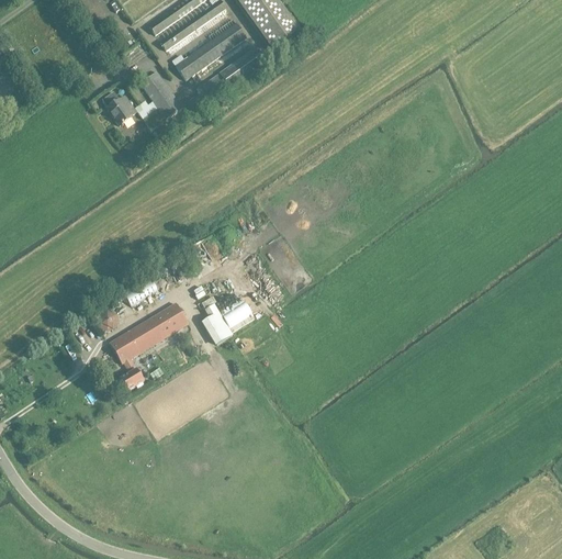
[(183,0),(148,24),(155,34),(203,0),(183,0)]
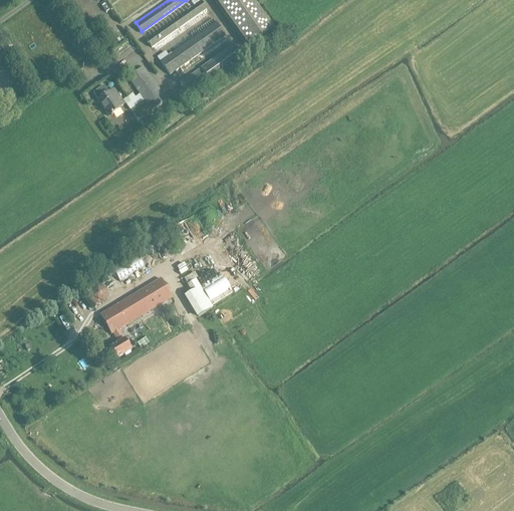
[(198,0),(146,37),(152,45),(207,6),(203,0),(198,0)]
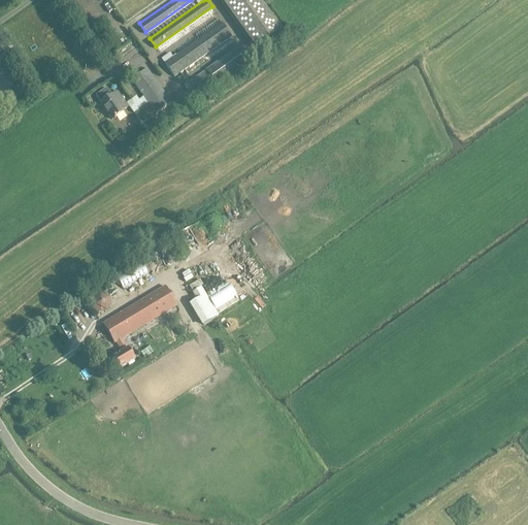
[(221,0),(255,47),(281,29),(260,0),(221,0)]
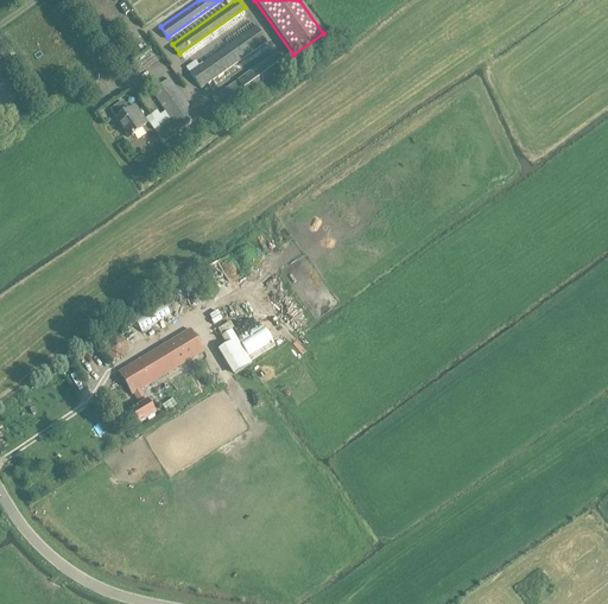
[(201,84),(266,39),(255,23),(190,69),(201,84)]
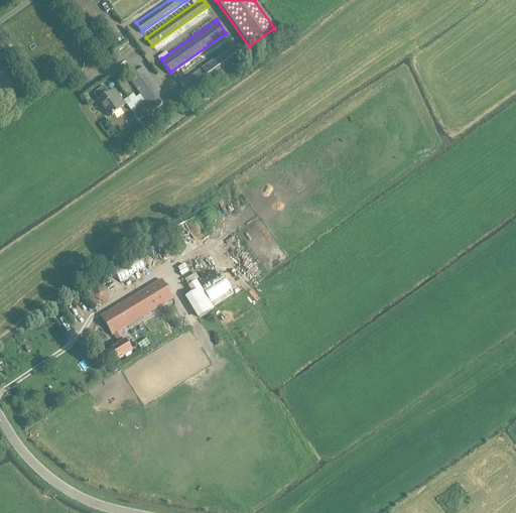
[(192,69),(230,45),(225,37),(205,49),(209,55),(196,63),(195,61),(200,58),(198,55),(187,61),(192,69)]
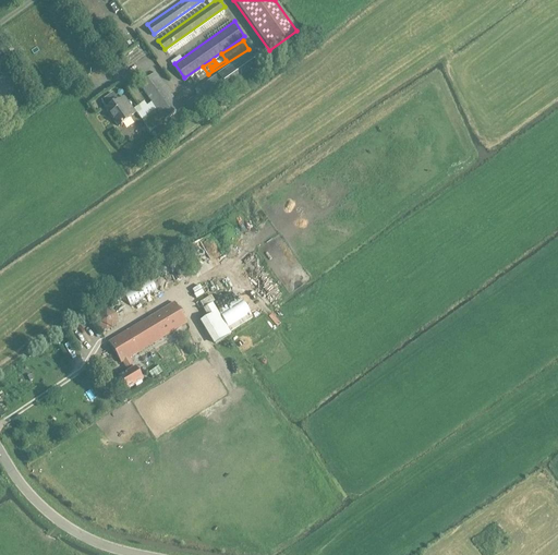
[(252,47),(218,71),(229,87),(263,63),(252,47)]
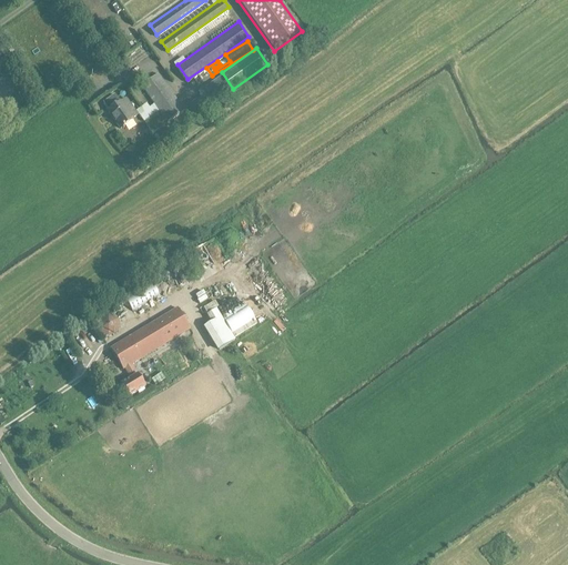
[(159,108),(166,119),(183,108),(158,71),(141,83),(153,101),(159,108)]
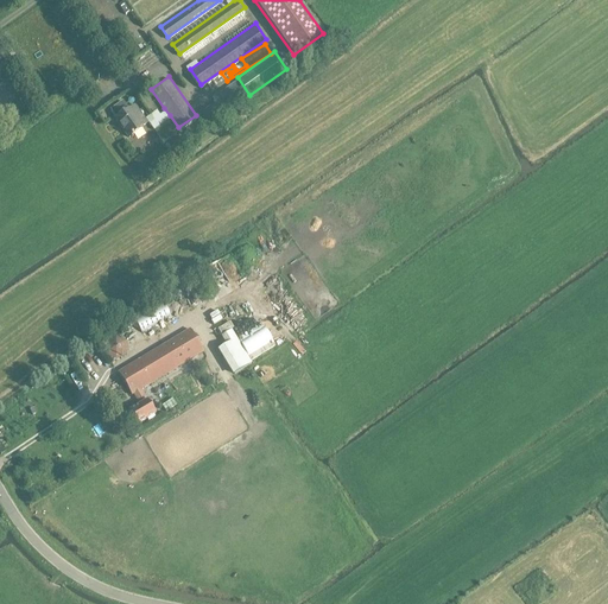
[(213,122),(249,95),(238,77),(214,94),(217,99),(203,109),(213,122)]
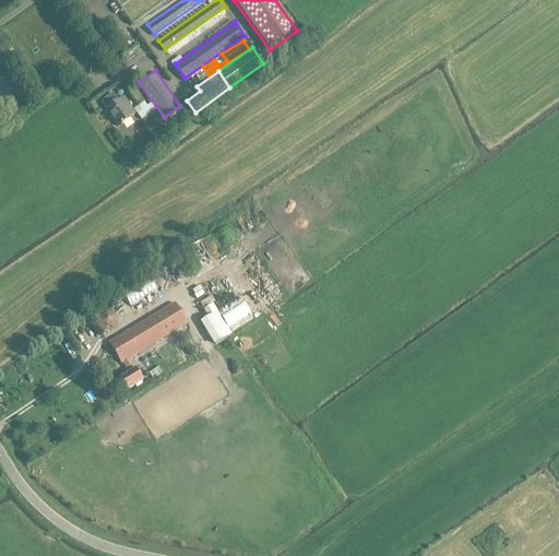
[(135,110),(128,101),(123,94),(118,98),(117,98),(105,106),(118,123),(130,116),(129,115),(135,110)]
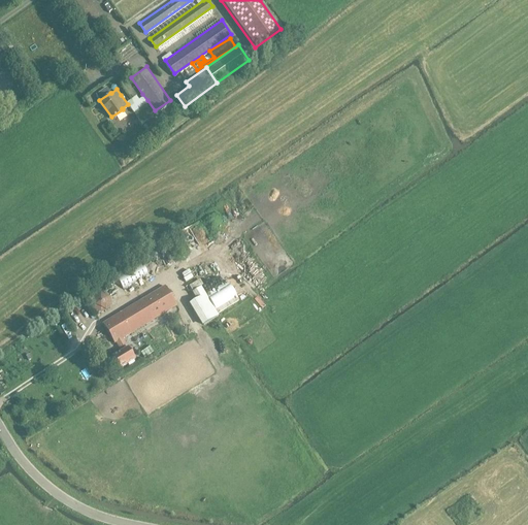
[(15,107),(28,100),(23,91),(10,99),(15,107)]
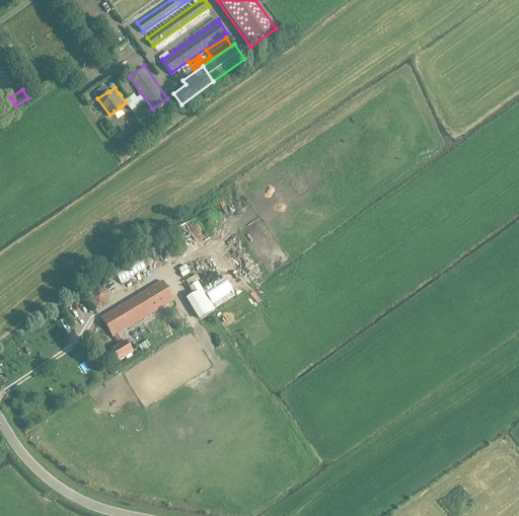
[(131,108),(145,98),(140,92),(136,95),(133,91),(124,98),(131,108)]
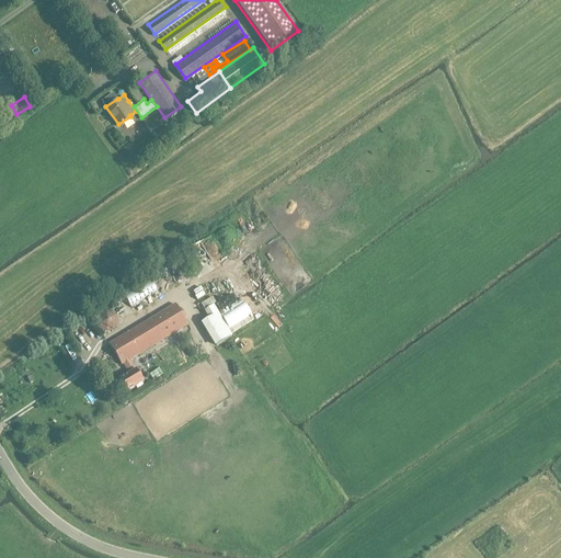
[(151,266),(162,282),(173,274),(161,259),(151,266)]
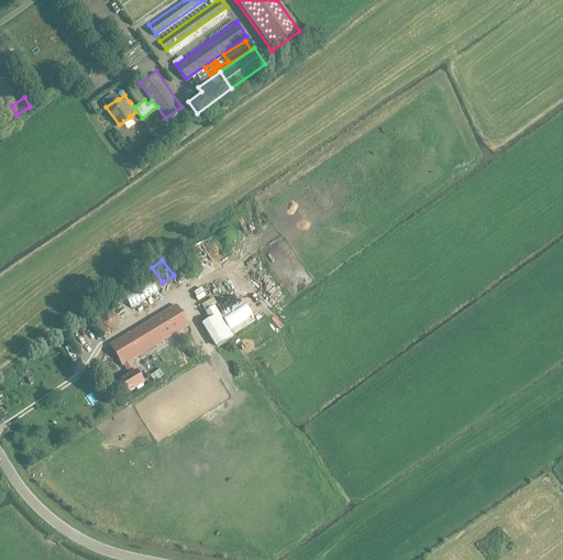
[(233,335),(214,303),(205,308),(209,316),(201,320),(216,344),(233,335)]
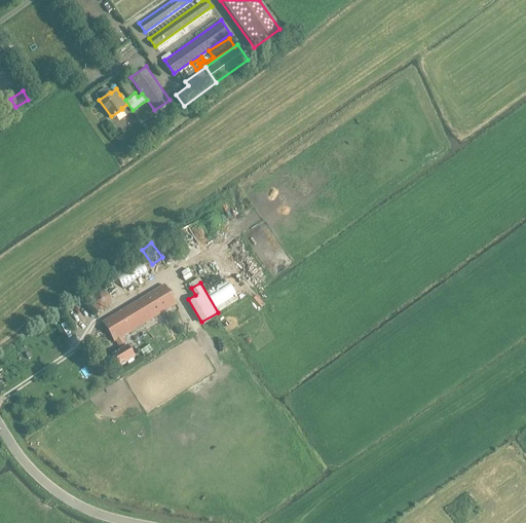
[(135,357),(126,344),(120,334),(175,302),(163,284),(101,320),(112,339),(113,338),(119,348),(111,353),(119,366),(135,357)]
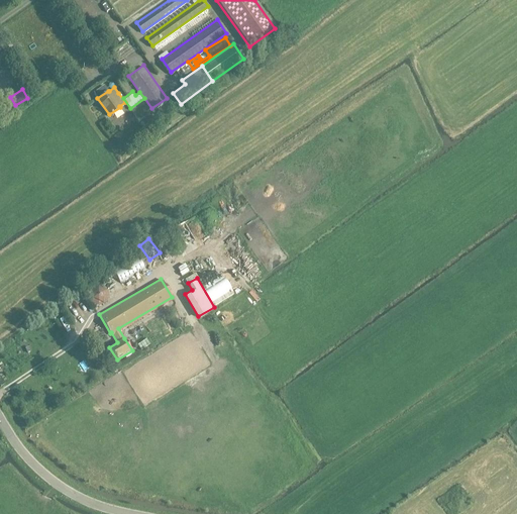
[(108,297),(100,303),(105,309),(113,303),(108,297)]
